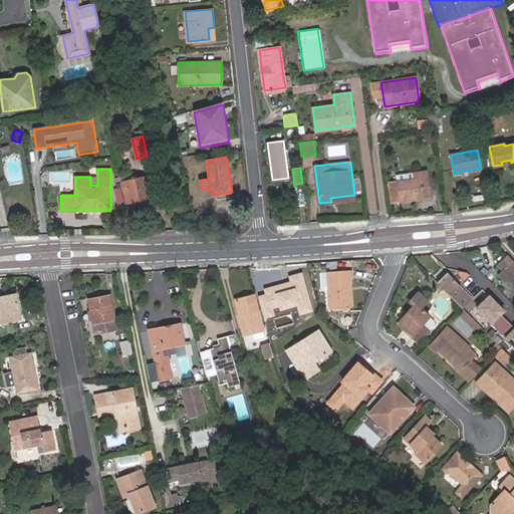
[(396,182),(389,182),(392,202),(418,198),(417,193),(429,191),(426,171),(413,173),(414,179),(396,182)]
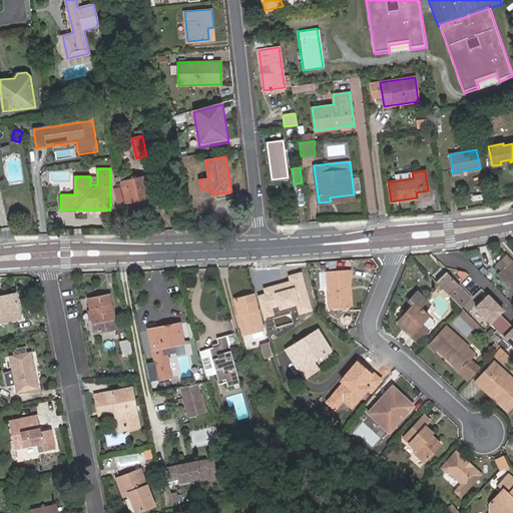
[(412,172),(394,175),(395,181),(413,178),(412,172)]
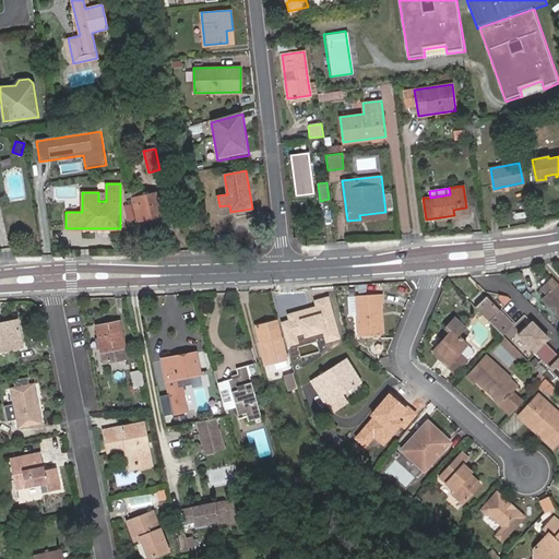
[(146,189),(130,192),(137,221),(161,214),(155,191),(147,192),(146,189)]
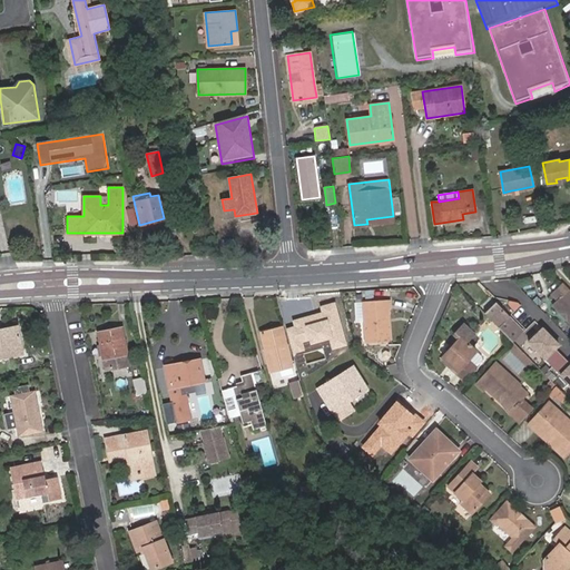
[(225,218),(235,216),(234,209),(224,210),(225,218)]
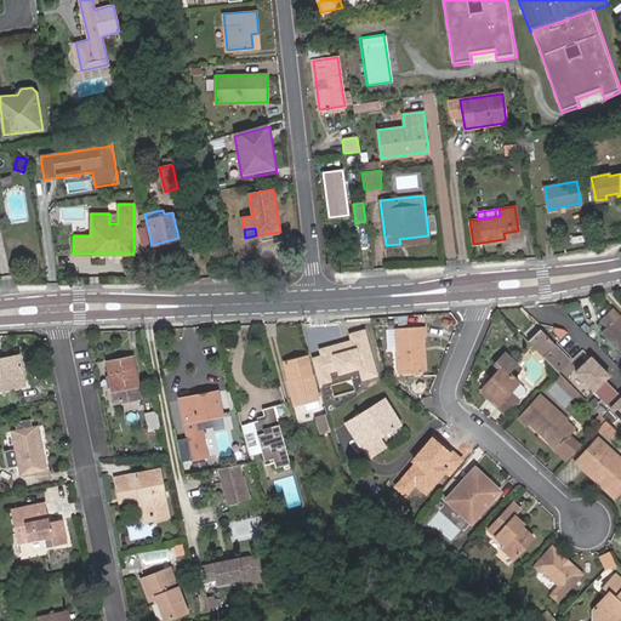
[(609,328),(603,332),(620,351),(620,317),(614,309),(602,320),(609,328)]
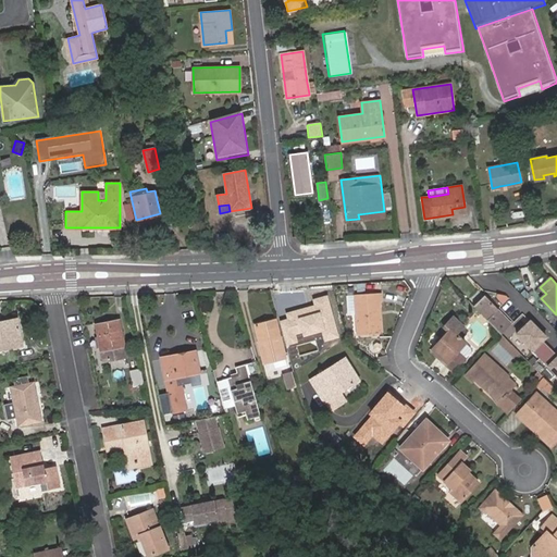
[(356,295),(358,335),(382,334),(380,302),(382,302),(381,294),(356,295)]
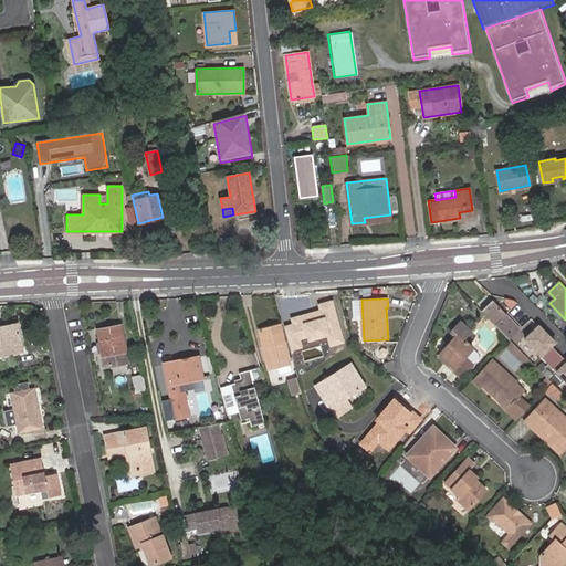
[(481,311),(509,338),(520,327),(491,300),(481,311)]
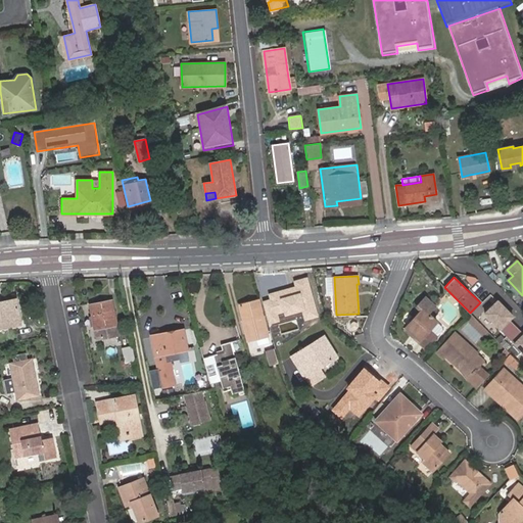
[(270,300),(263,301),(269,326),(280,323),(279,317),(304,310),(306,320),(318,317),(307,278),(292,282),(293,286),(269,293),(270,300)]
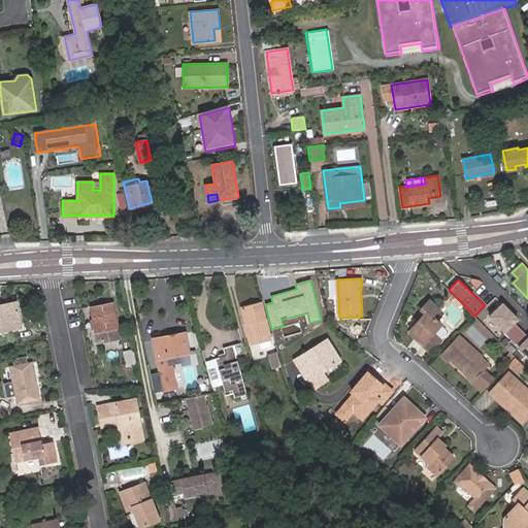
[(438,308),(428,300),(420,309),(424,314),(408,330),(423,343),(421,345),(429,352),(439,339),(433,333),(440,325),(431,317),(438,308)]
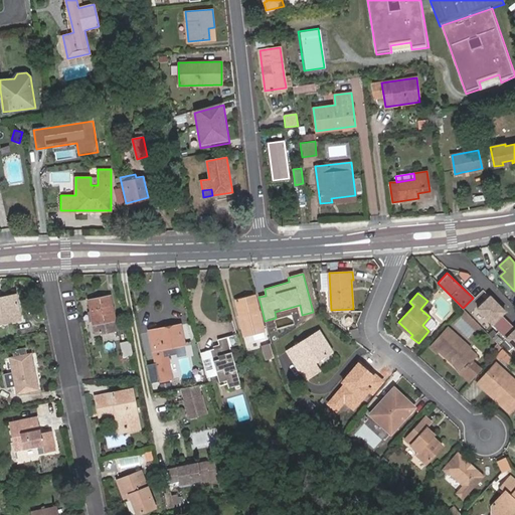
[(236,300),(243,334),(263,330),(254,296),(236,300)]
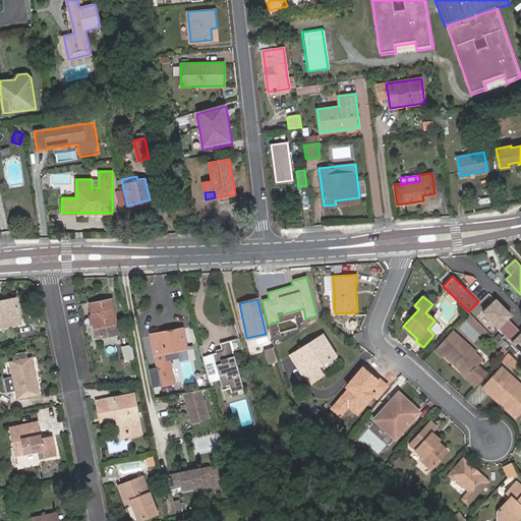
[(112,300),(91,304),(97,338),(118,334),(112,300)]
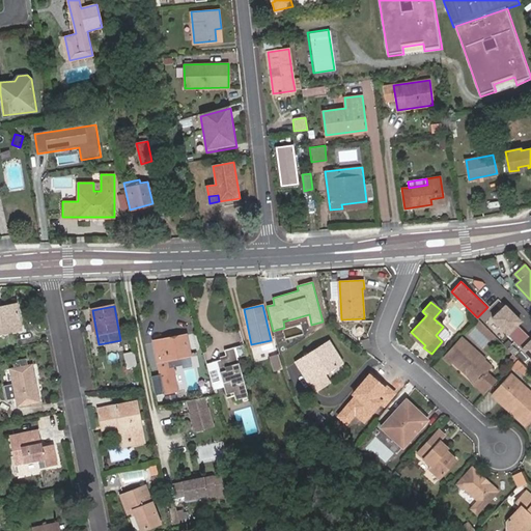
[(518,325),(521,322),(505,306),(492,318),(520,347),(530,337),(518,325)]
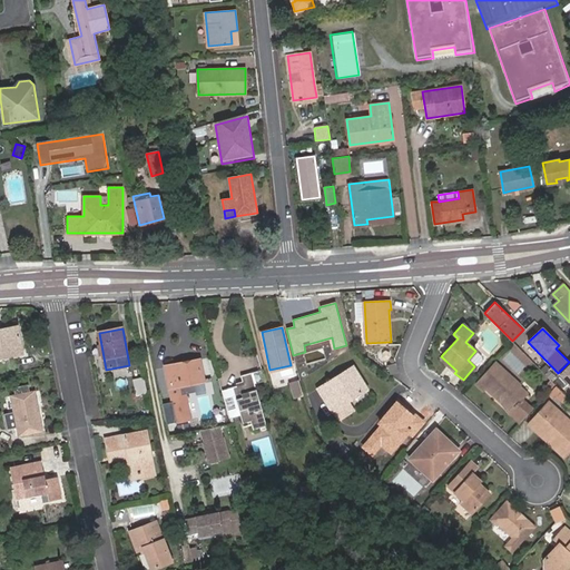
[(0,332),(0,356),(22,353),(18,330),(0,332)]
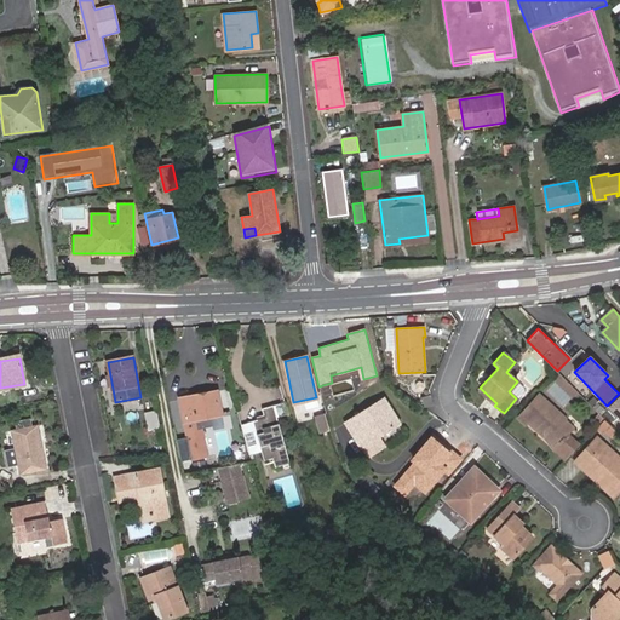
[(497,403),(480,388),(477,390),(494,406),(497,403)]
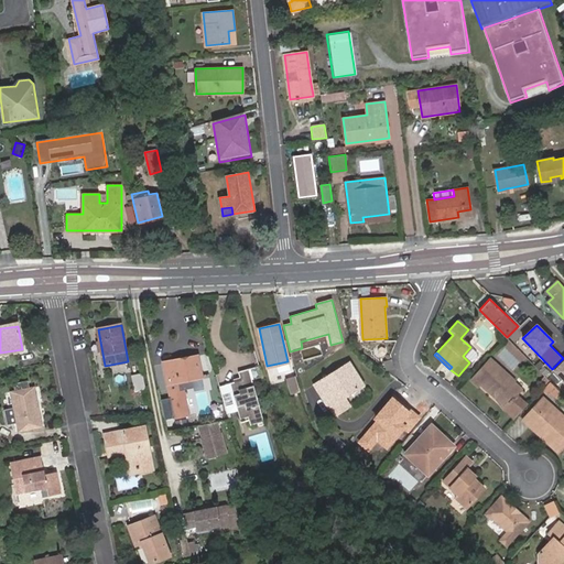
[(196,355),(162,361),(173,416),(187,413),(182,388),(179,389),(176,380),(201,376),(196,355)]
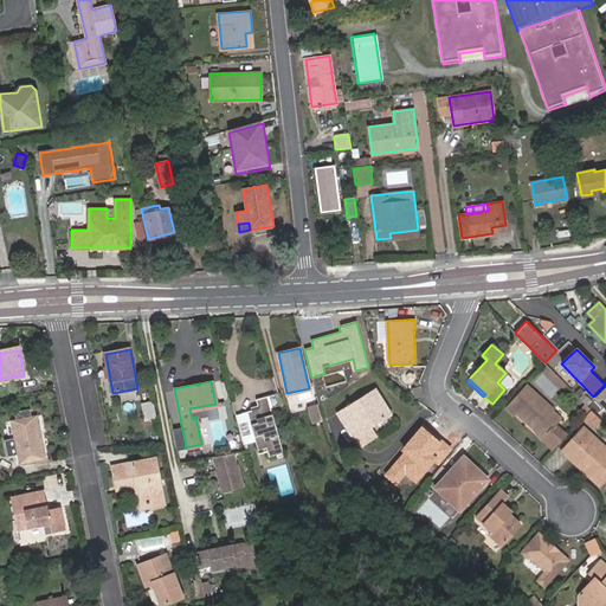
[(416,398),(425,395),(421,386),(413,388),(416,398)]
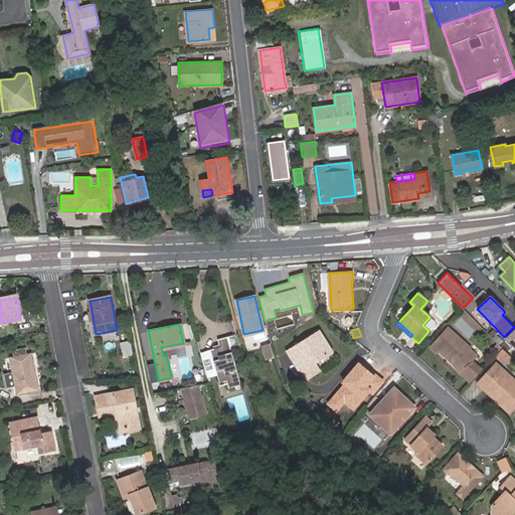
[(439,350),(451,361),(453,359),(457,362),(455,364),(462,371),(464,368),(466,369),(472,361),(477,355),(470,349),(471,348),(448,328),(430,346),(437,352),(439,350)]
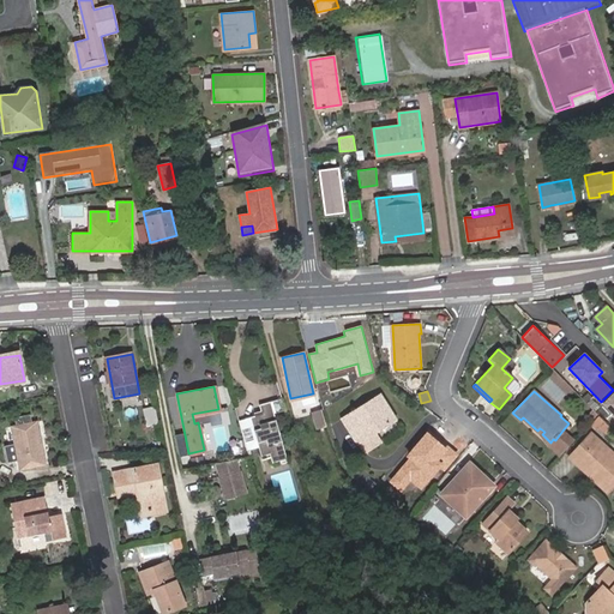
[(613,391),(602,403),(613,415),(613,391)]
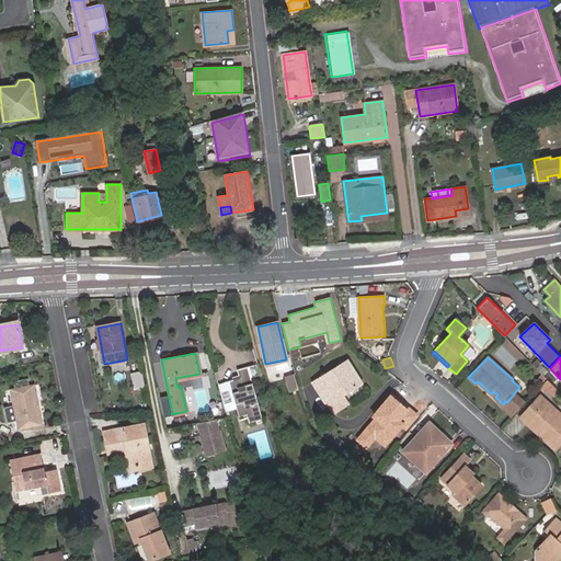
[(346,362),(333,369),(335,375),(350,367),(346,362)]
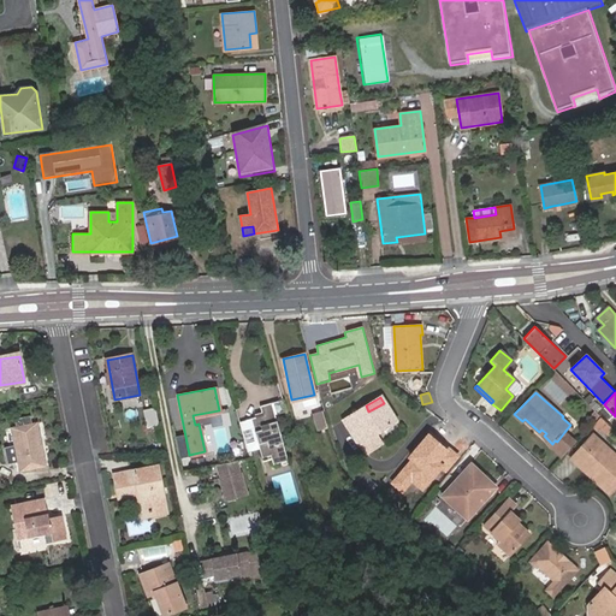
[(286,410),(283,400),(272,402),(276,414),(286,410)]
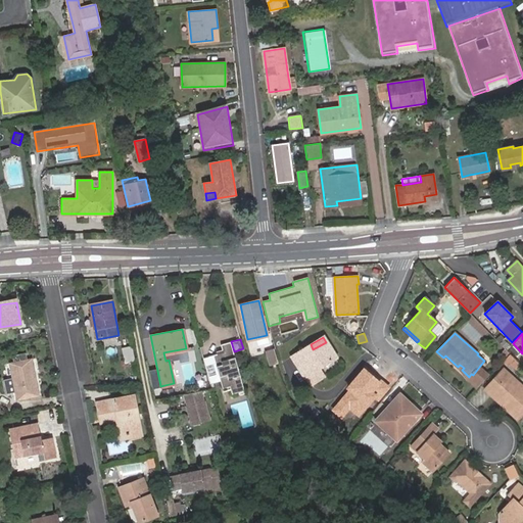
[(234,391),(244,389),(234,351),(231,341),(221,344),(222,347),(223,352),(212,355),(221,380),(222,386),(230,385),(230,387),(232,392),(234,391)]
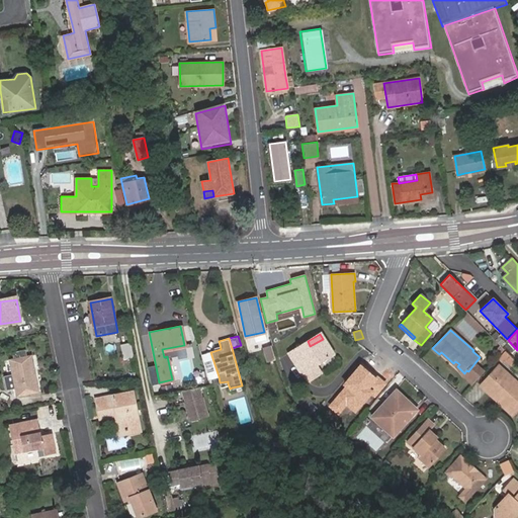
[(308,341),(289,352),(306,380),(320,372),(316,365),(333,354),(323,339),(310,346),(308,341)]
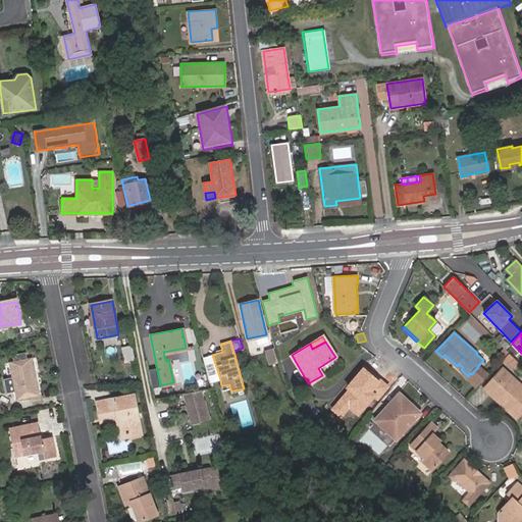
[(131,345),(120,346),(122,362),(133,360),(131,345)]
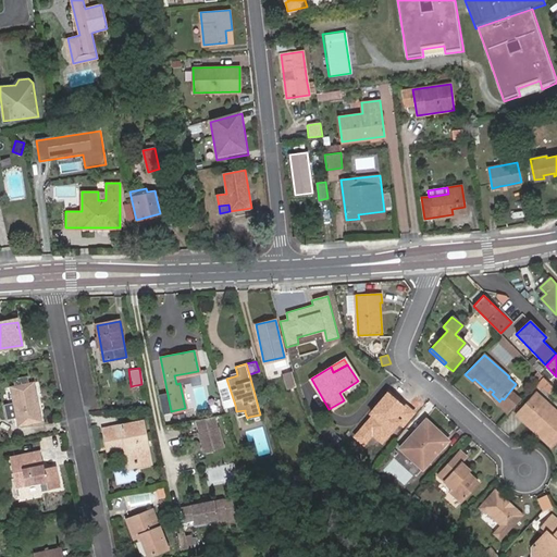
[(287,374),(291,387),(297,385),(294,372),(287,374)]
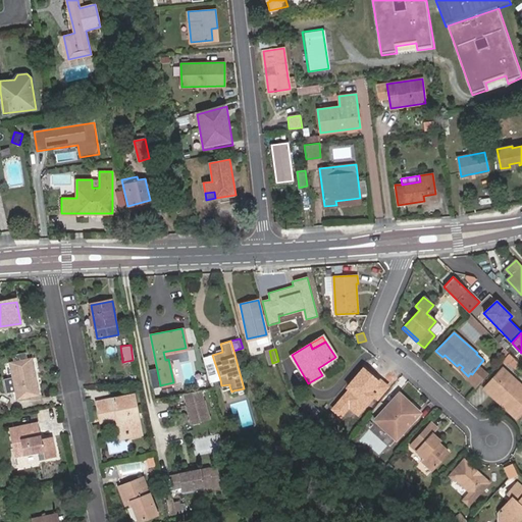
[(502,361),(514,370),(520,363),(507,354),(502,361)]
